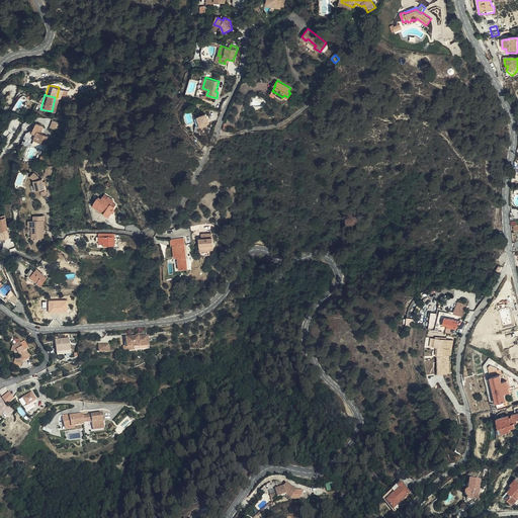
[(207,112),(198,115),(200,123),(198,131),(198,132),(204,134),(208,122),(210,121),(207,112)]
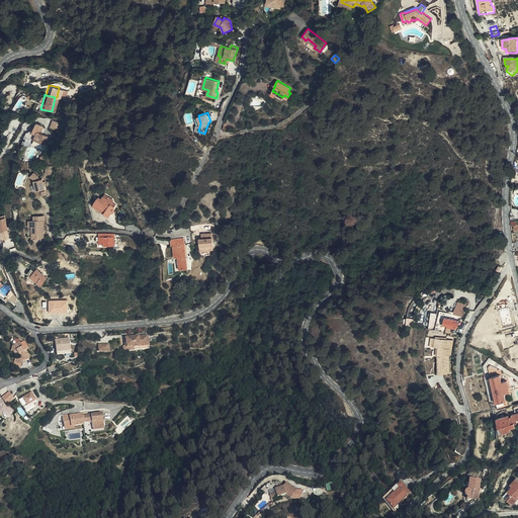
[(57,130),(60,121),(54,119),(51,126),(57,130)]
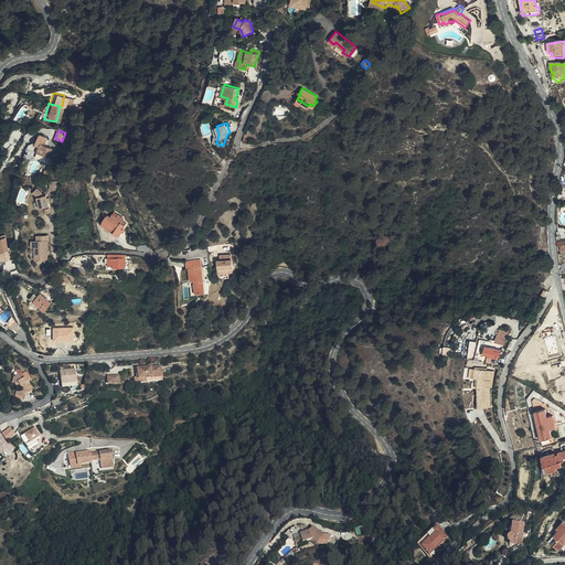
[(48,137),(39,134),(34,147),(39,149),(38,155),(50,159),(53,149),(45,146),(46,145),(45,144),(48,137)]
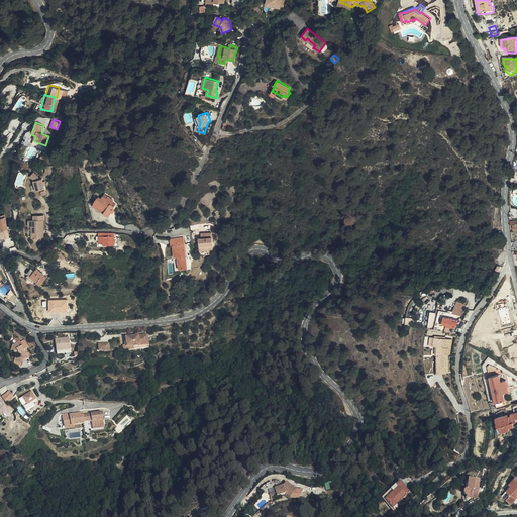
[(44,185),(43,181),(42,178),(39,179),(38,175),(34,171),(30,175),(34,179),(37,190),(45,188),(44,185)]
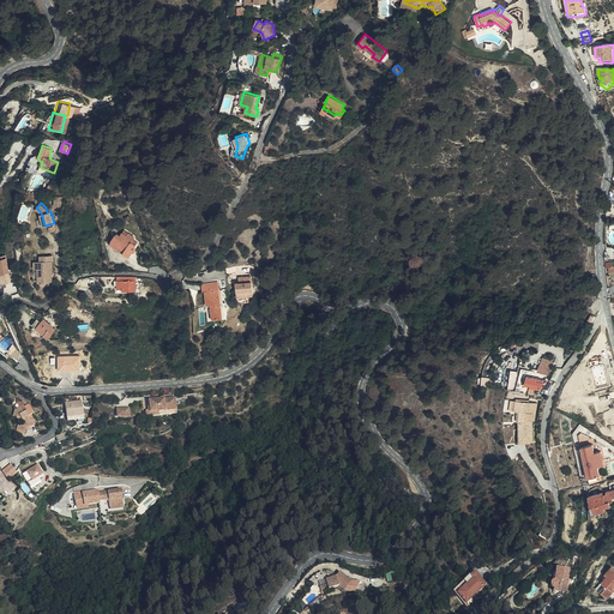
[(133,240),(134,239),(130,234),(127,236),(124,233),(124,232),(121,235),(118,233),(113,239),(125,250),(122,251),(128,256),(134,250),(133,248),(136,246),(133,245),(134,241),(133,240)]
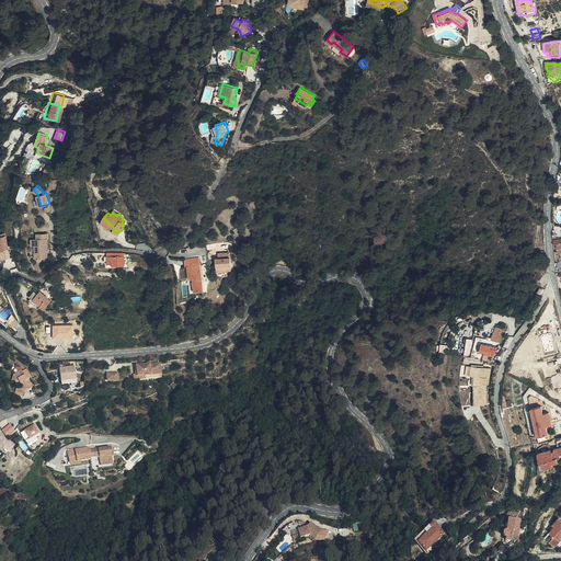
[(86,216),(77,217),(78,226),(79,226),(79,230),(88,229),(86,216)]
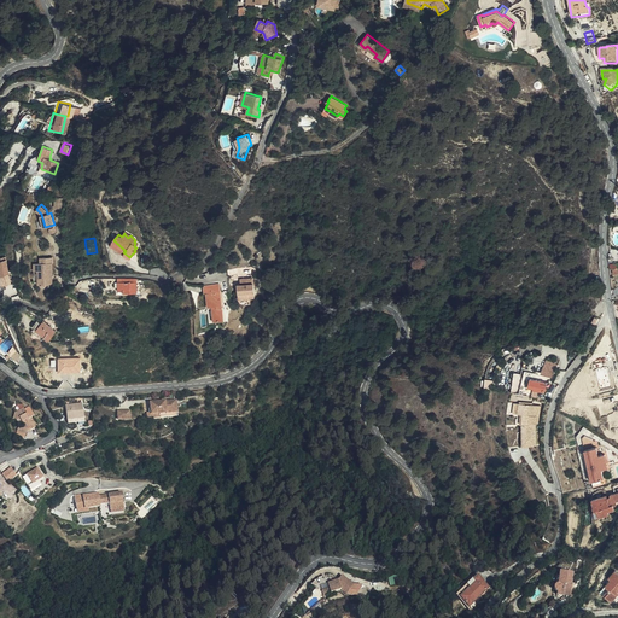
[(126,251),(114,240),(111,242),(123,252),(126,251)]
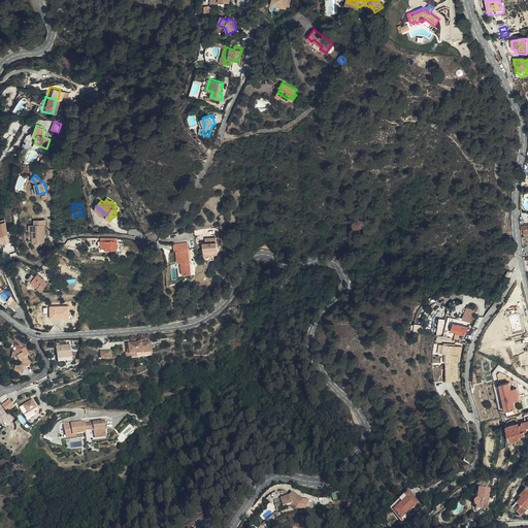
[(8,230),(5,219),(0,220),(0,228),(0,229),(0,244),(3,243),(2,242),(10,240),(8,230)]
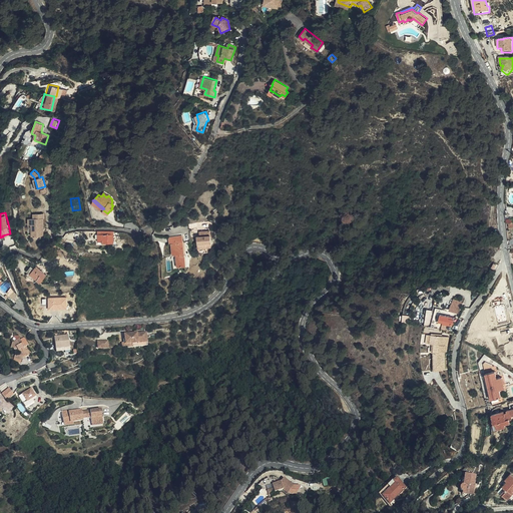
[(44,213),(33,214),(33,218),(29,218),(29,224),(32,224),(32,235),(44,235),(43,218),(44,218),(44,213)]
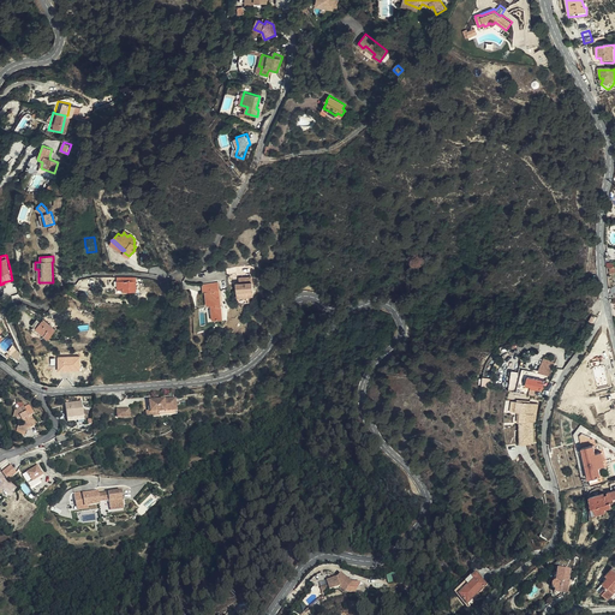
[(237,284),(238,297),(248,296),(248,294),(250,294),(254,294),(252,276),(239,278),(240,282),(237,284)]
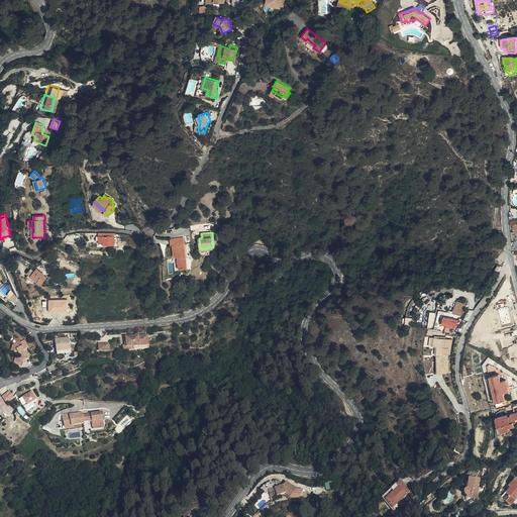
[(115,248),(115,234),(111,234),(100,234),(100,245),(104,245),(104,247),(115,248)]
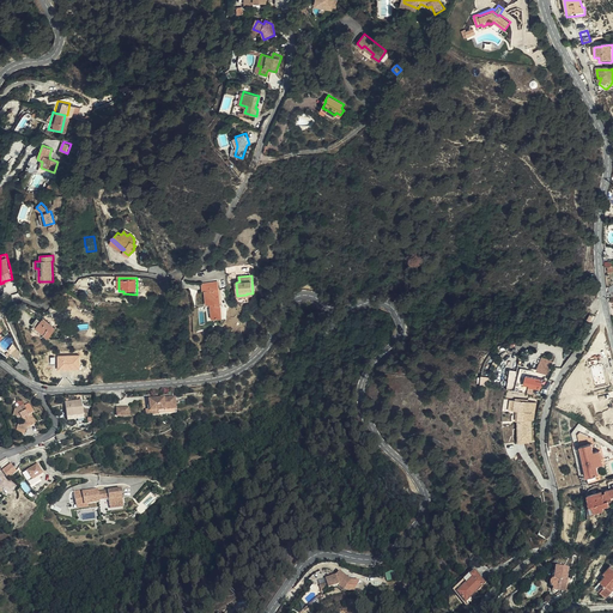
[(222,303),(218,281),(202,284),(204,291),(205,291),(206,297),(207,297),(208,303),(212,302),(212,304),(214,319),(223,317),(222,305),(217,305),(217,303),(222,303)]
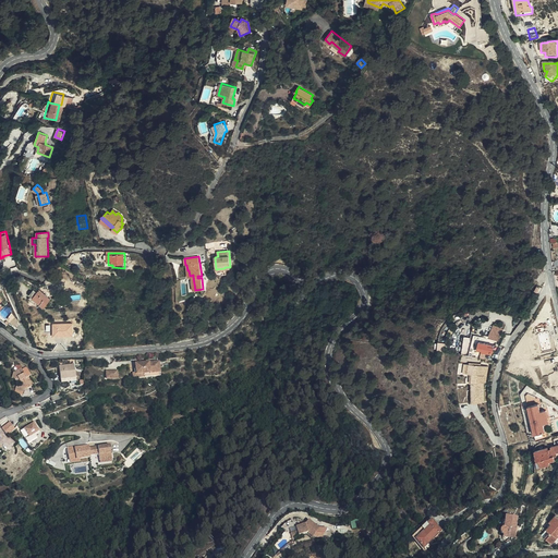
[(216,269),(215,257),(213,257),(215,271),(216,271),(217,275),(227,274),(227,267),(225,267),(225,268),(216,269)]
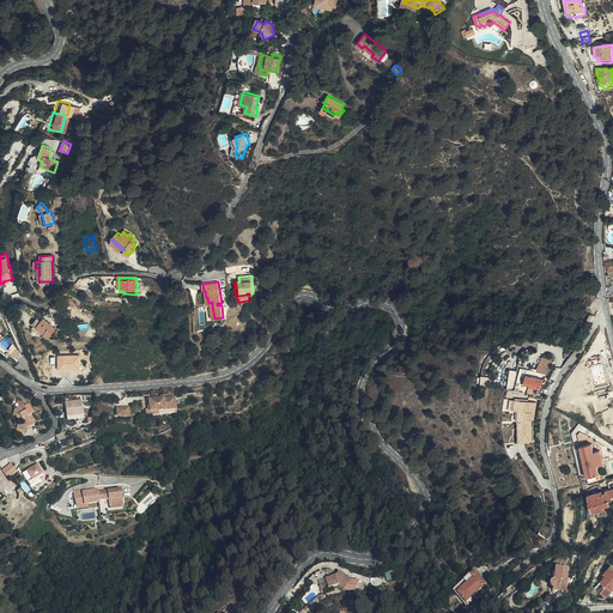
[(37,329),(46,335),(49,338),(56,329),(44,320),(41,323),(37,329)]
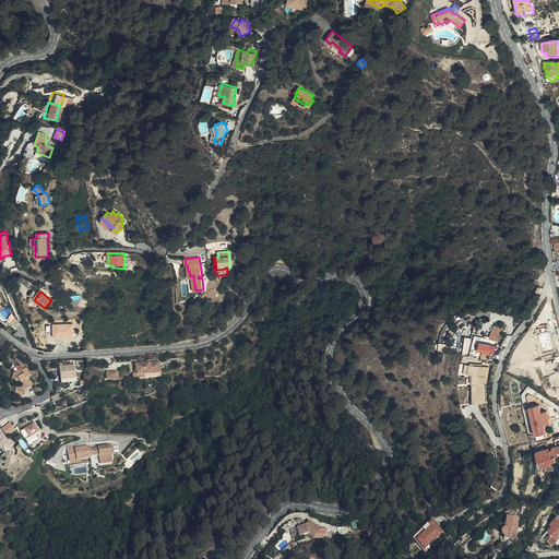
[(39,308),(42,306),(34,300),(37,295),(35,294),(30,299),(39,308)]
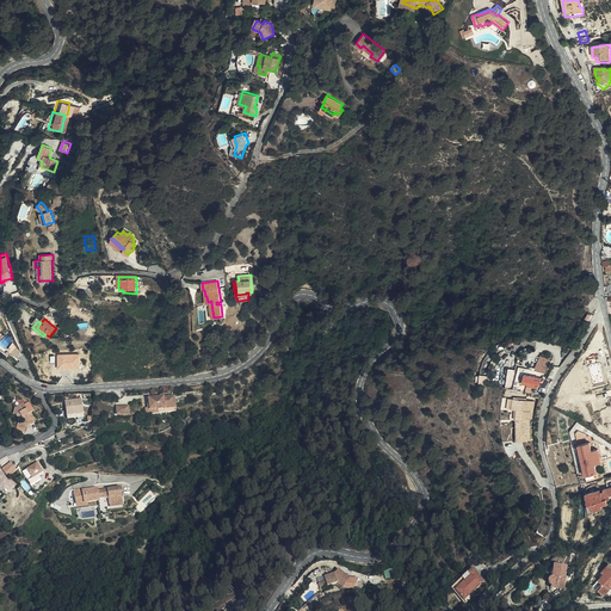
[(508,369),(508,370),(530,374),(531,371),(524,370),(525,357),(516,356),(514,370),(508,369)]
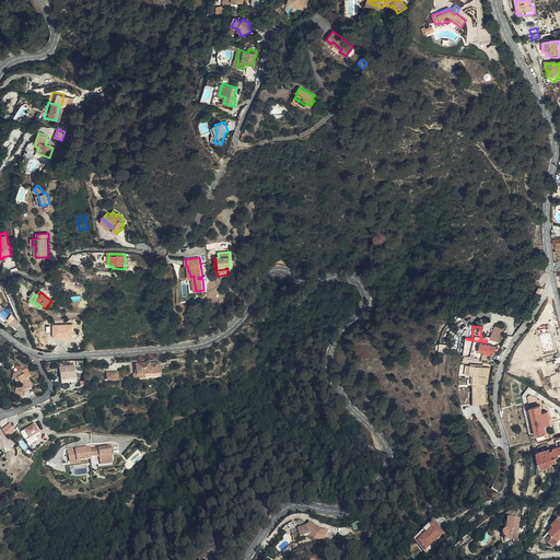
[(504,331),(496,327),(490,338),(499,341),(504,331)]
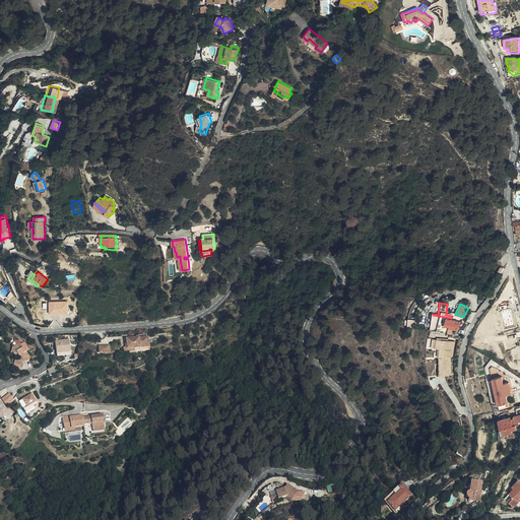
[(451,334),(458,335),(459,324),(455,323),(455,321),(451,321),(451,318),(433,315),(431,330),(451,334)]
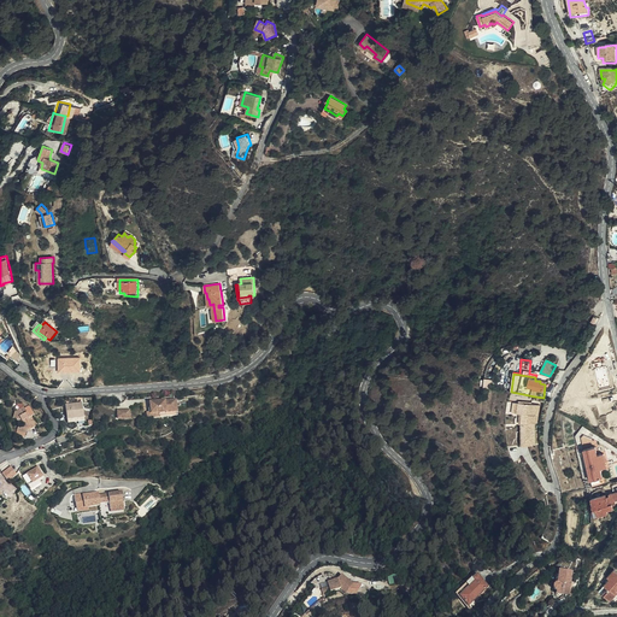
[(160,416),(168,415),(168,412),(177,411),(177,401),(171,403),(171,400),(162,400),(162,404),(158,404),(158,400),(150,401),(151,412),(160,412),(160,416)]
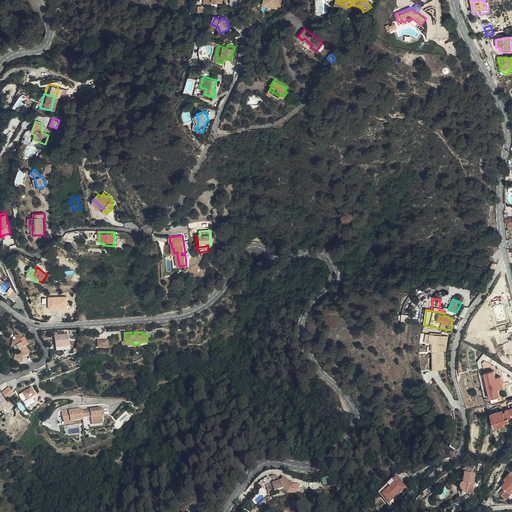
[(65,346),(65,350),(70,349),(68,334),(55,335),(56,347),(65,346)]
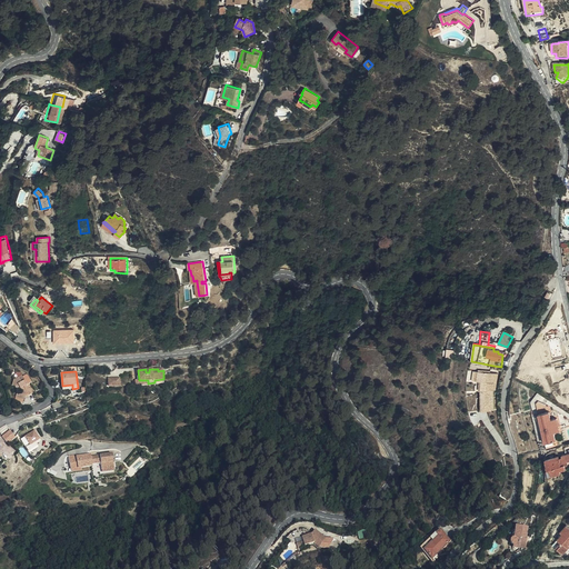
[(492,388),(493,382),(496,383),(497,373),(478,371),(477,381),(481,381),(480,391),(479,410),(492,411),(492,388)]
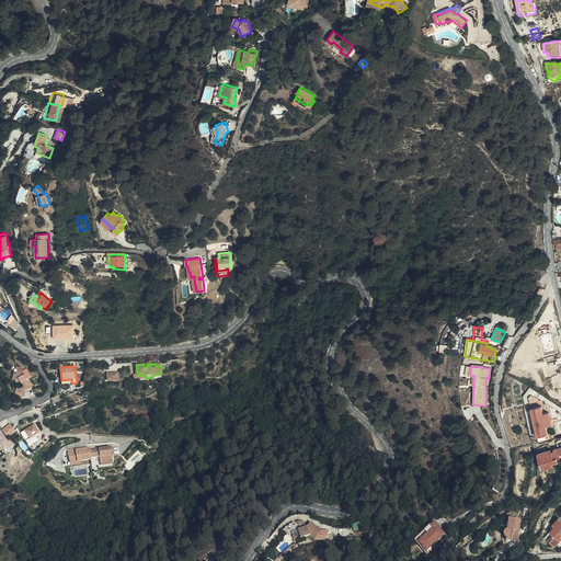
[(24,392),(25,391),(25,390),(27,389),(29,390),(33,388),(29,379),(26,379),(22,370),(14,375),(12,381),(15,382),(18,385),(21,384),(23,388),(21,389),(18,388),(15,392),(23,396),(24,392)]
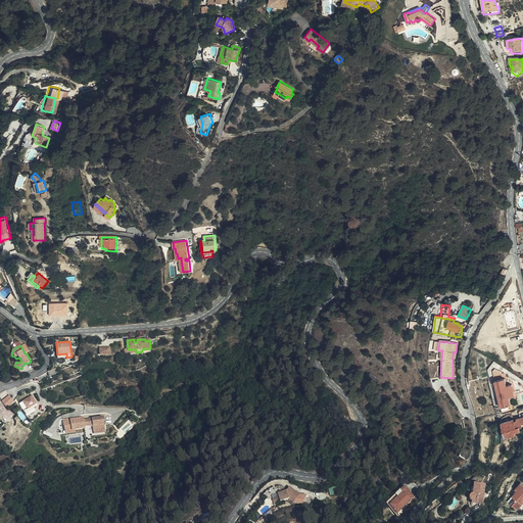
[(505,376),(494,379),(501,405),(511,401),(510,394),(514,393),(512,382),(507,383),(505,376)]
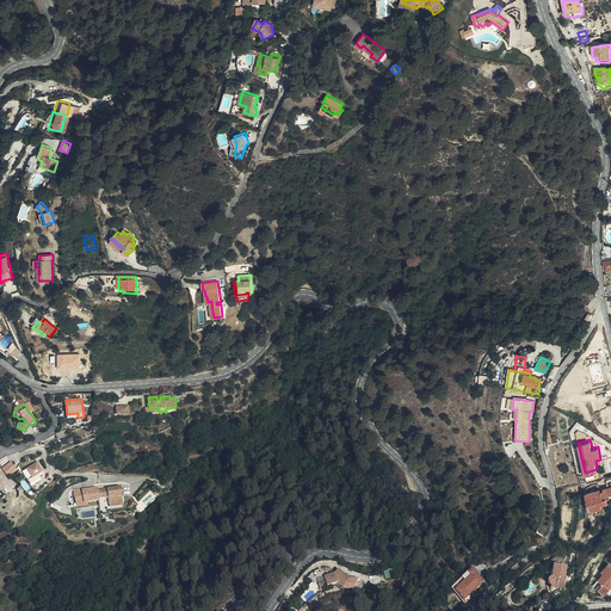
[(12,462),(4,468),(8,476),(17,469),(12,462)]
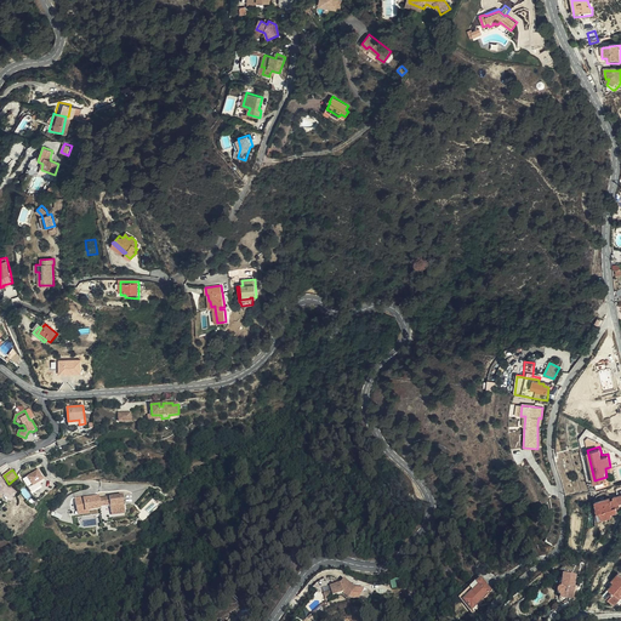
[(38,471),(23,479),(32,493),(41,486),(40,484),(45,482),(38,471)]
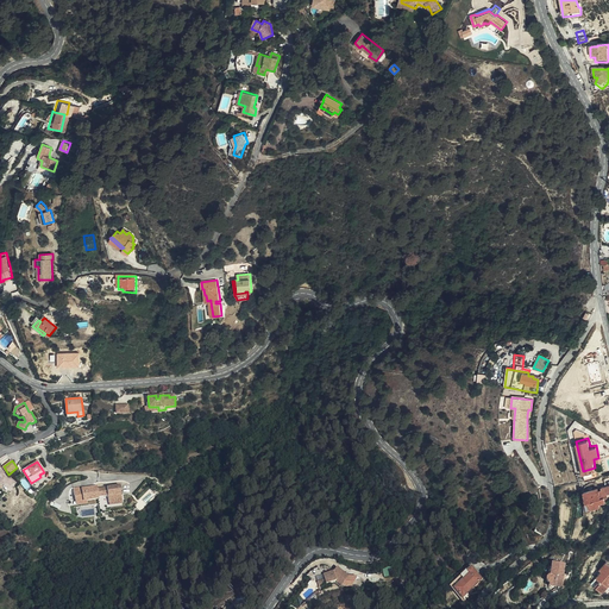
[(603,494),(606,493),(608,491),(608,484),(601,487),(602,489),(598,490),(597,488),(584,491),(585,497),(586,501),(589,501),(590,507),(592,507),(600,504),(600,502),(604,501),(604,496),(603,494)]
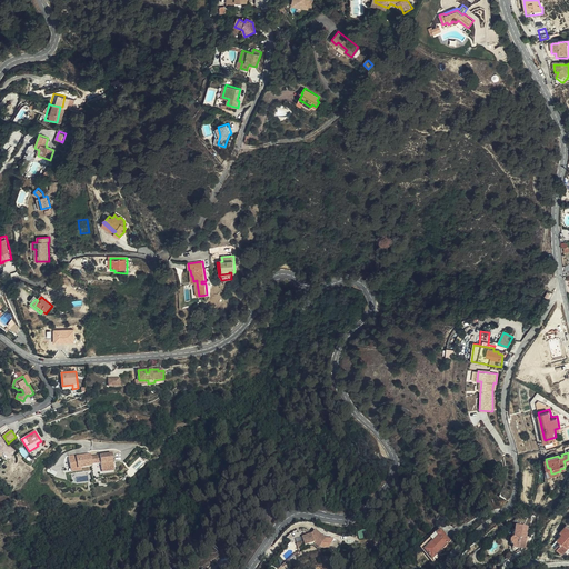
[(99,453),(86,455),(87,460),(88,462),(89,469),(101,467),(99,453)]
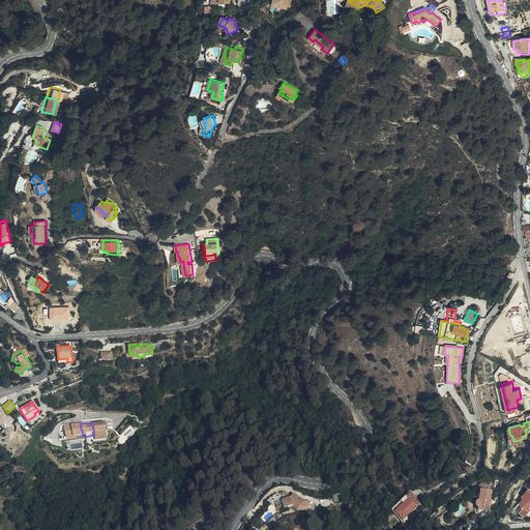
[(527,508),(529,506),(529,504),(529,491),(527,489),(522,496),(523,497),(519,502),(521,505),(517,510),(524,517),(529,511),(527,508)]
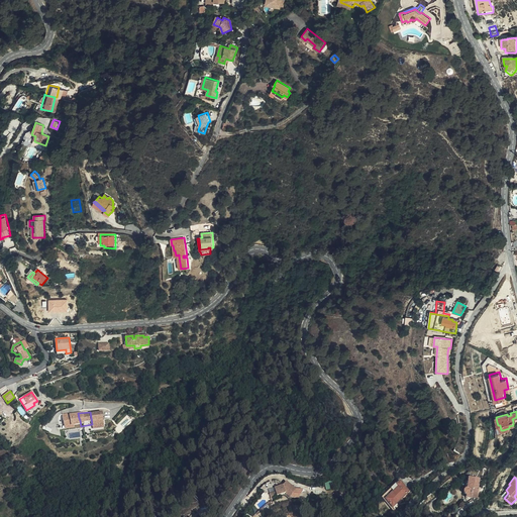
[(479,498),(479,490),(480,481),(469,480),(468,490),(466,491),(463,492),(464,494),(466,496),(467,496),(475,496),(474,498),(479,498)]
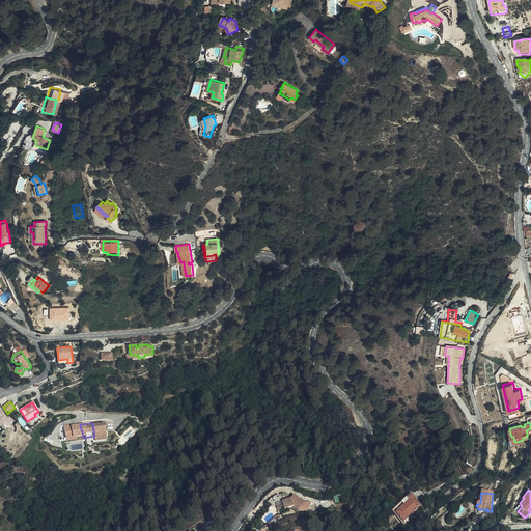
[(412,494),(407,498),(408,500),(394,511),(402,520),(420,505),(412,494)]
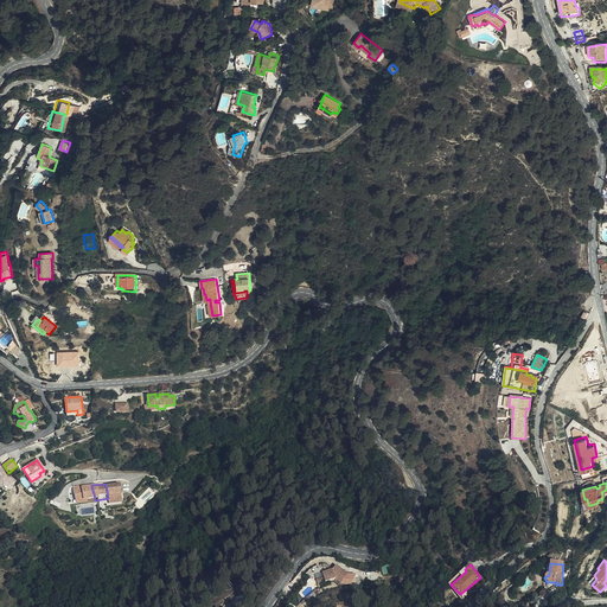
[(342,583),(349,575),(338,566),(334,570),(323,572),(324,573),(324,577),(317,579),(319,586),(326,583),(326,581),(337,579),(342,583)]
